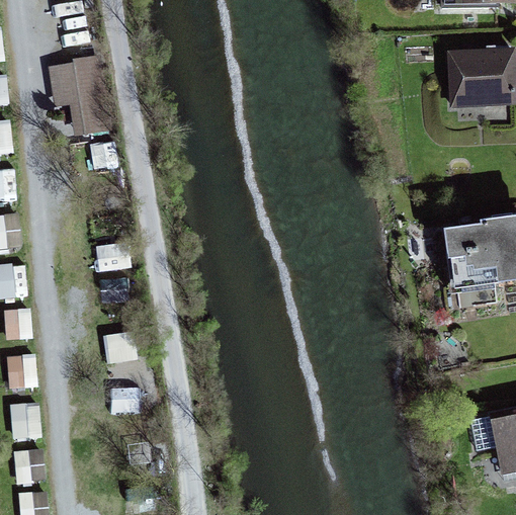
[(445,49),(448,106),(515,103),(515,81),(514,46),(445,49)]
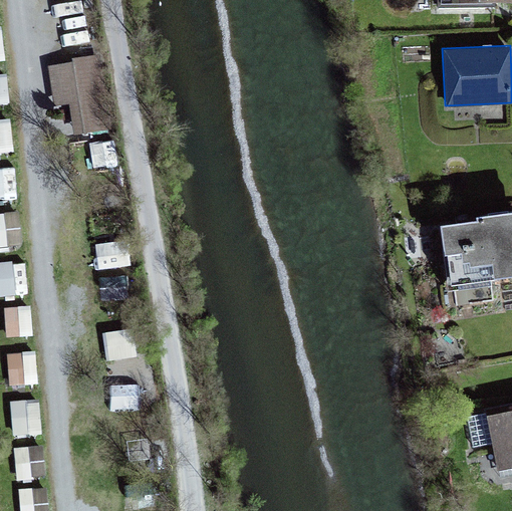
[(70,60),(46,63),(52,104),(67,101),(72,133),(107,131),(97,53),(70,56),(70,60)]
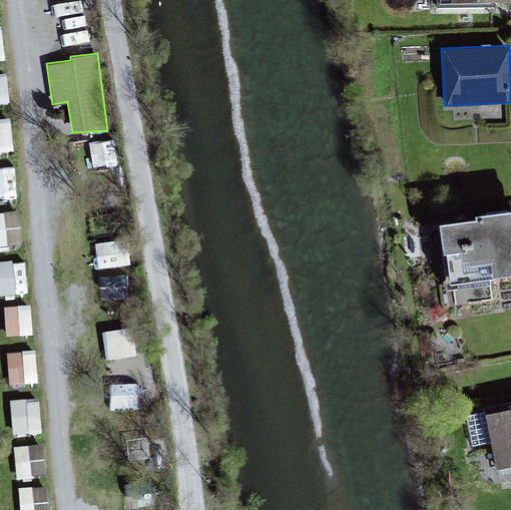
[(0,104),(8,104),(6,73),(0,73),(0,104)]
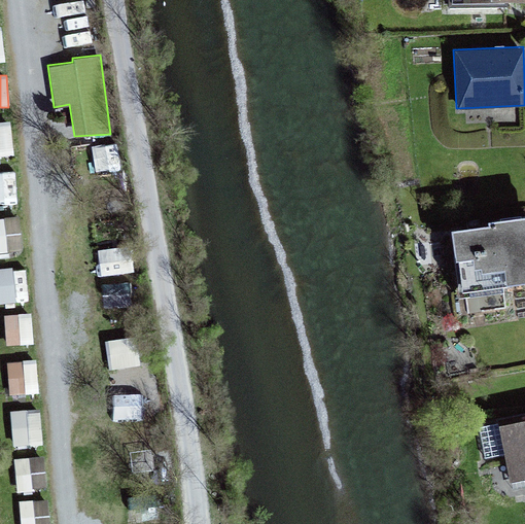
[(10,123),(0,123),(0,158),(12,156),(10,123)]
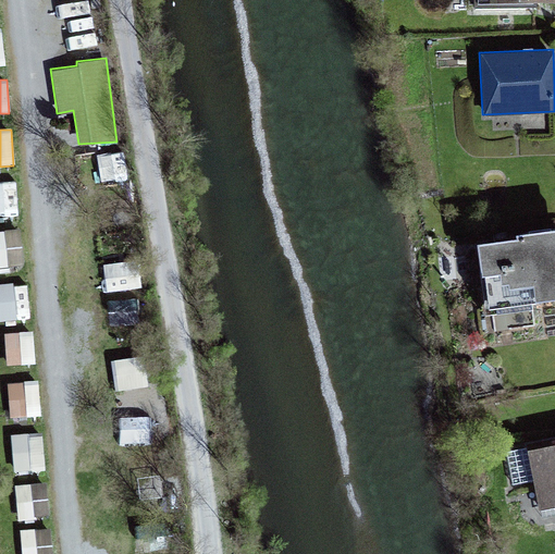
[(0,214),(15,214),(15,183),(0,182),(0,214)]
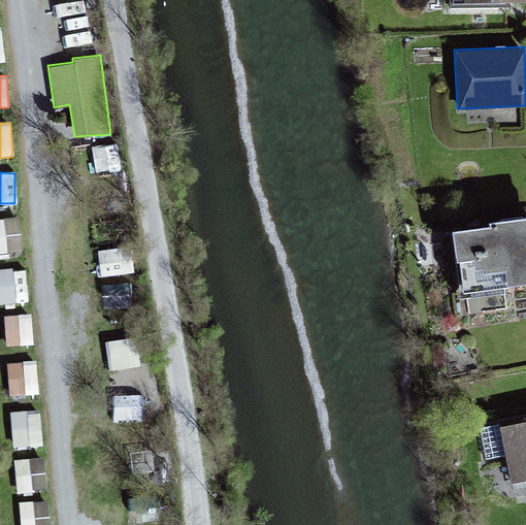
[(0,254),(21,253),(20,218),(0,219),(0,254)]
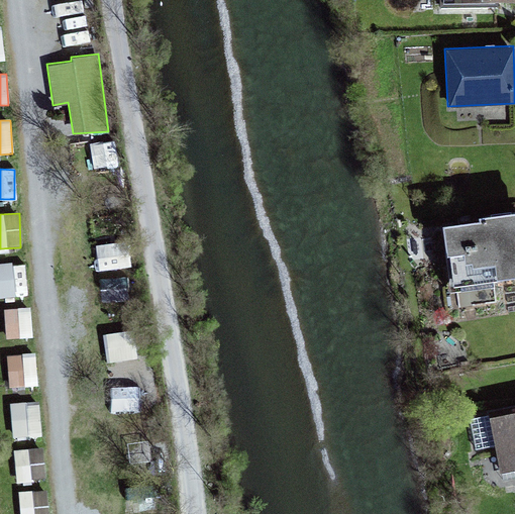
[(448,258),(452,288),(514,278),(514,213),(477,219),(478,222),(441,227),(445,258),(448,258)]
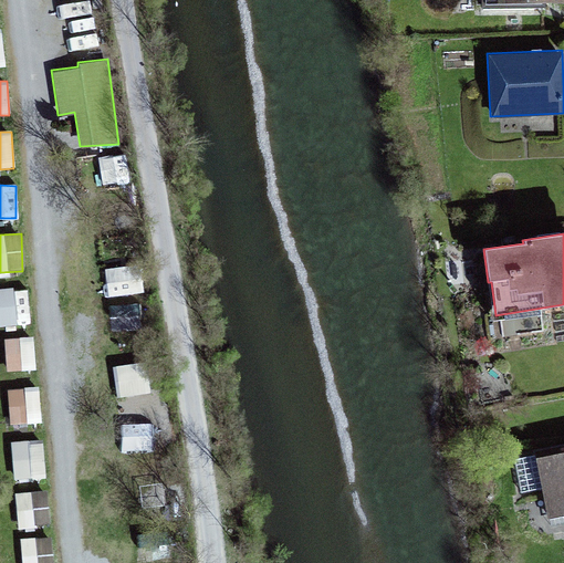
[(139,269),(106,270),(108,330),(143,329),(139,269)]
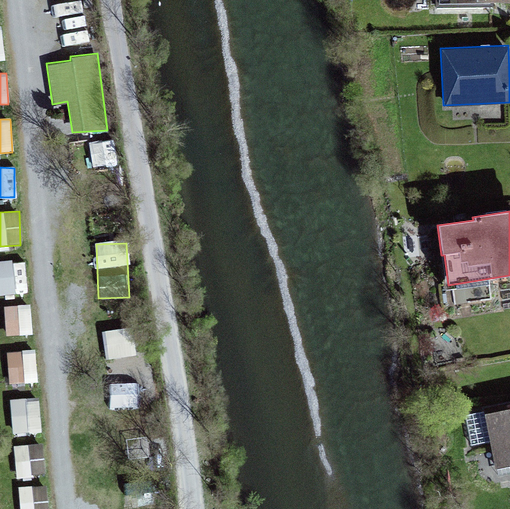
[(0,294),(26,293),(25,261),(0,262),(0,294)]
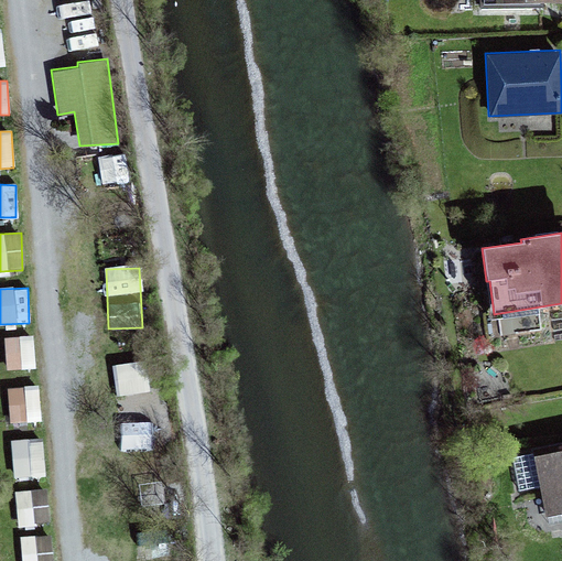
[(6,370),(34,369),(32,335),(4,337),(6,370)]
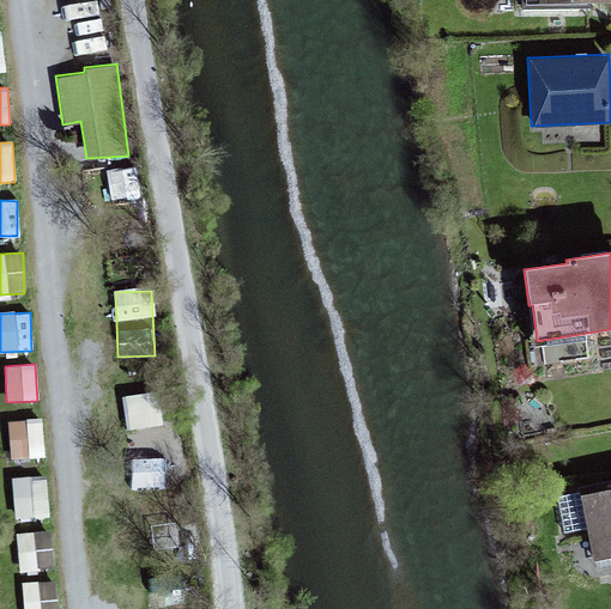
[(123,396),(126,431),(161,430),(158,394),(123,396)]
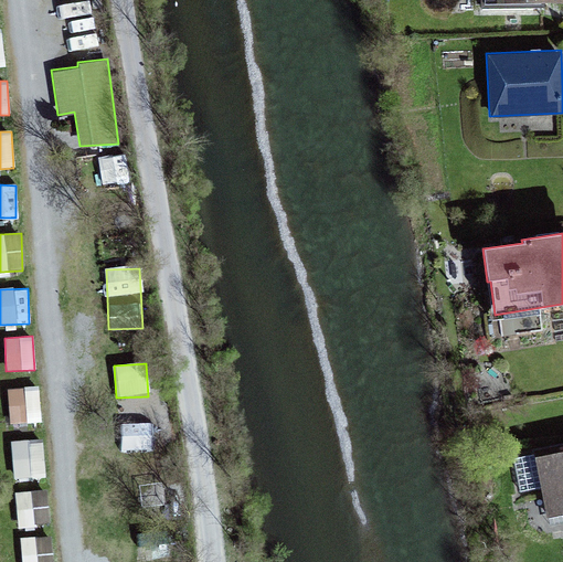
[(8,388),(9,424),(41,423),(39,386),(8,388)]
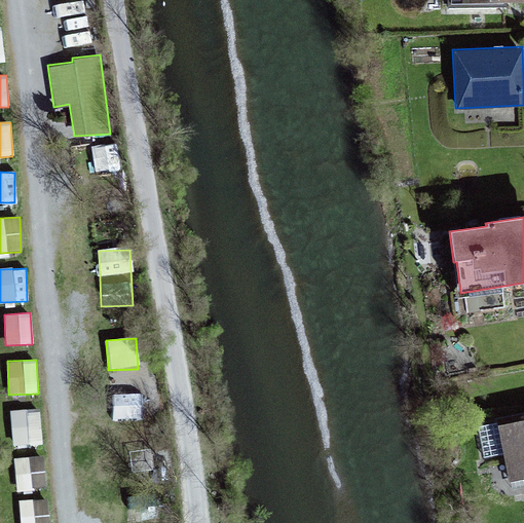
[(40,409),(10,410),(11,447),(41,446),(40,409)]
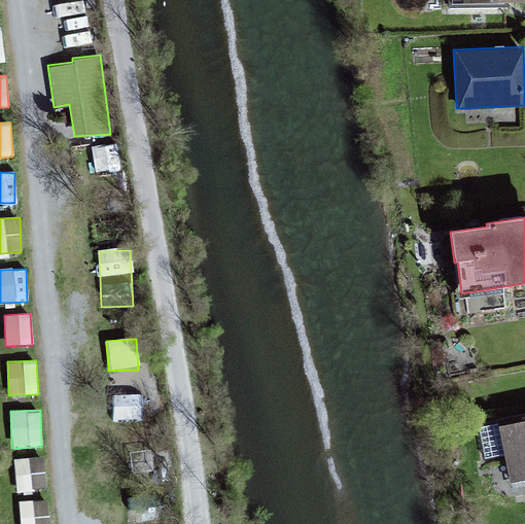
[(524,420),(498,426),(510,488),(524,485),(524,420)]
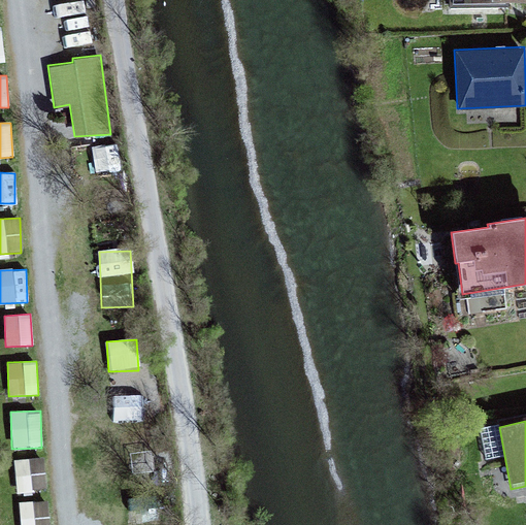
[(45,490),(44,459),(14,461),(17,492),(45,490)]
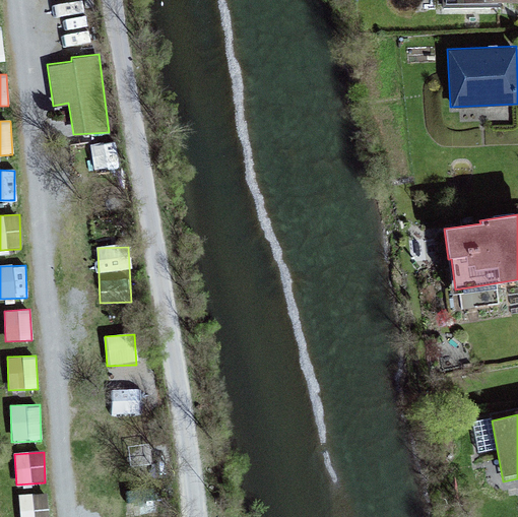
[(19,516),(33,516),(33,494),(18,495),(19,516)]
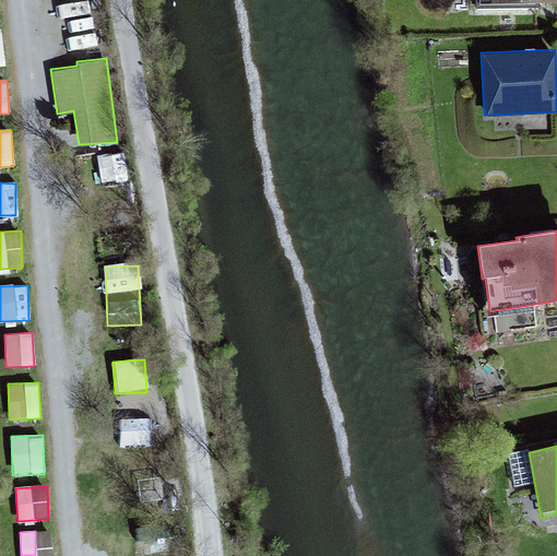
[(38,533),(38,555),(48,555),(48,533),(38,533)]
